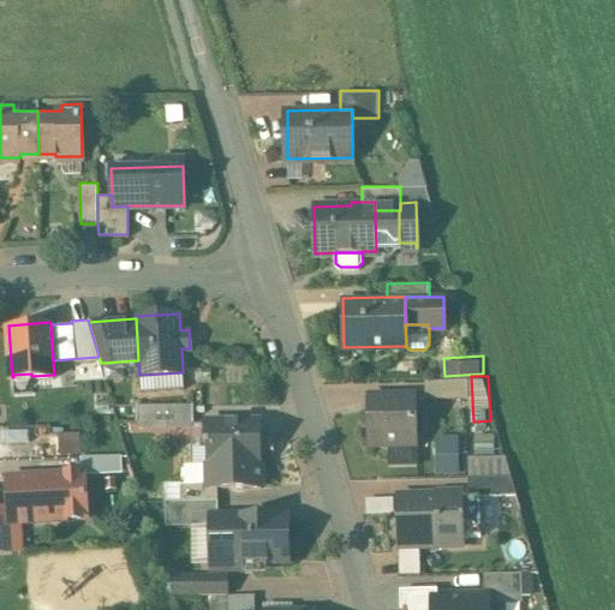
[(469,396),(467,378),(425,380),(425,396),(469,396)]
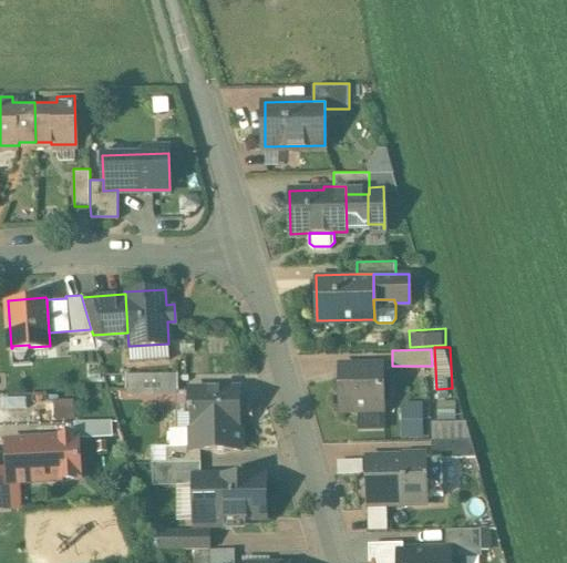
[(383,364),(339,364),(340,409),(383,408),(383,364)]
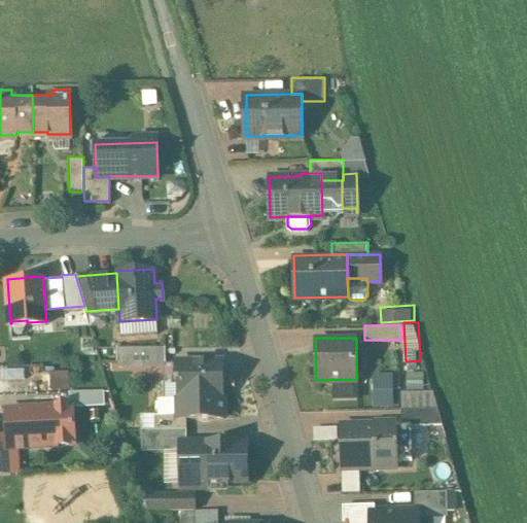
[(165,345),(117,345),(117,359),(166,359),(165,345)]
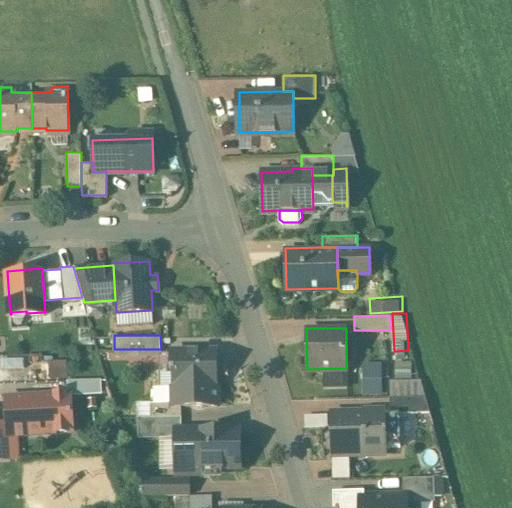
[(216,349),(171,349),(171,350),(160,350),(160,385),(173,385),(173,401),(173,404),(181,404),(217,404),(217,384),(216,384),(216,349)]
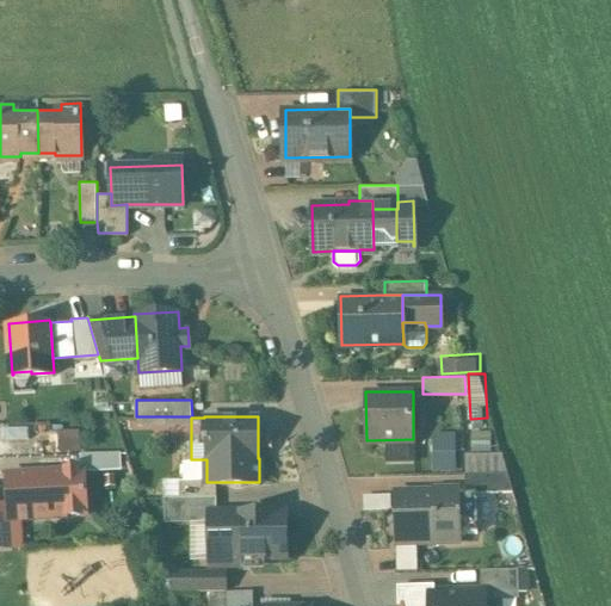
[(81,440),(81,426),(57,426),(59,440),(81,440)]
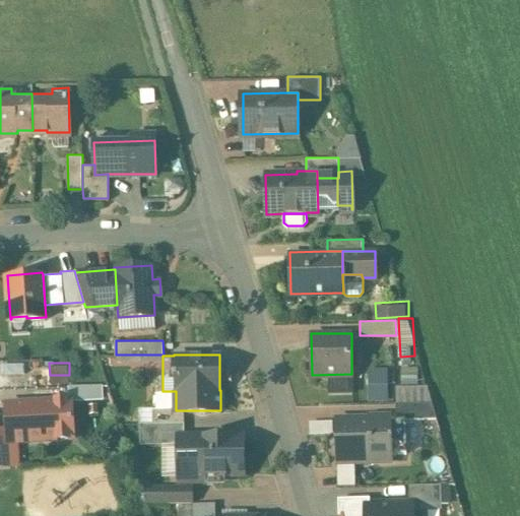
[(371,390),(390,389),(389,365),(370,366),(371,390)]
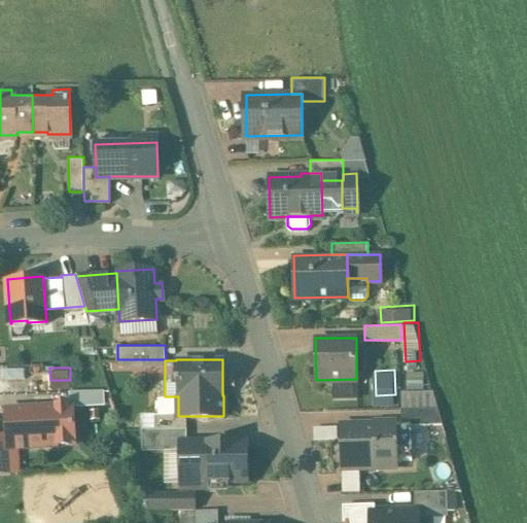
[(335,395),(360,395),(360,381),(335,381),(335,395)]
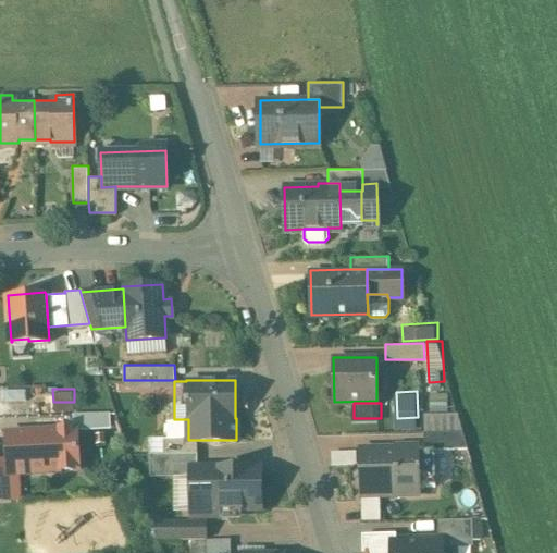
[(75,426),(7,430),(8,459),(9,472),(77,468),(75,426)]
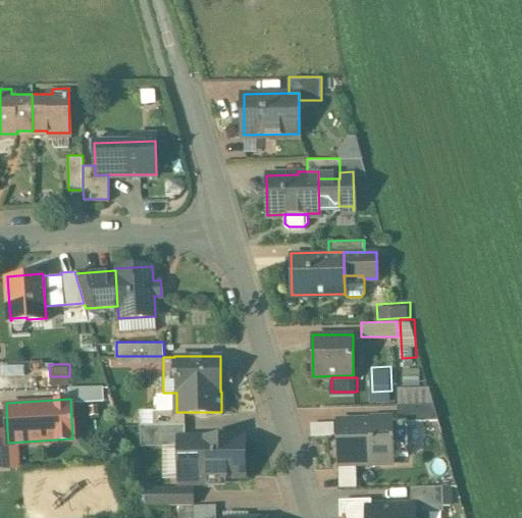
[(438,419),(433,403),(397,404),(398,416),(398,420),(407,420),(438,419)]
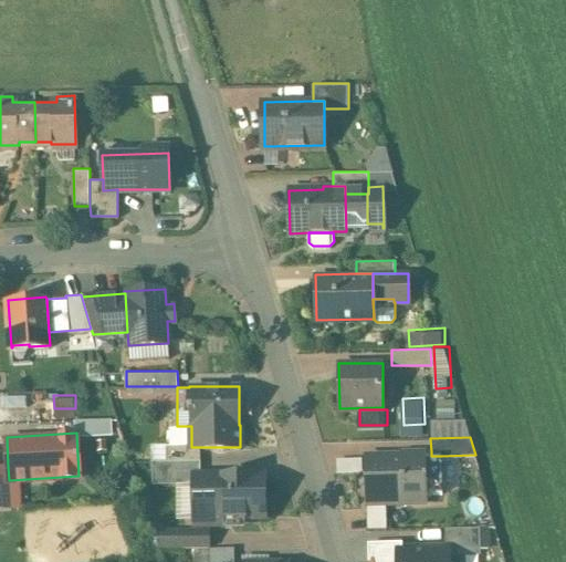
[(191,444),(167,444),(167,459),(200,459),(200,447),(191,447),(191,444)]
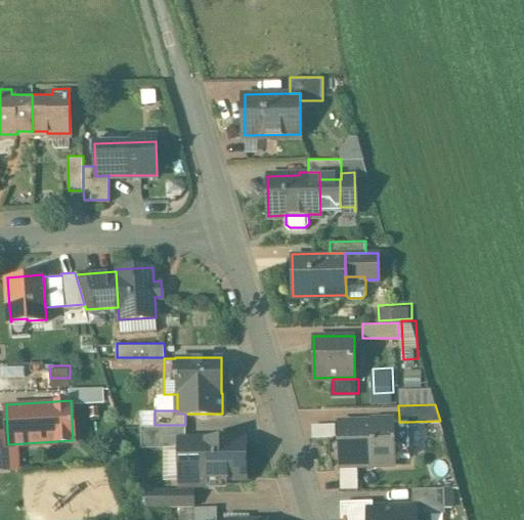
[(393,418),(370,418),(372,421),(339,422),(340,464),(380,463),(380,457),(394,457),(393,418)]
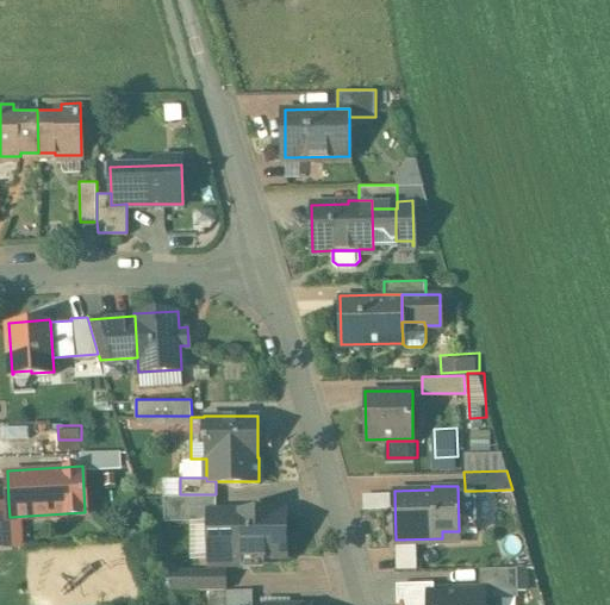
[(475,491),(465,491),(465,486),(458,486),(459,531),(477,530),(475,491)]
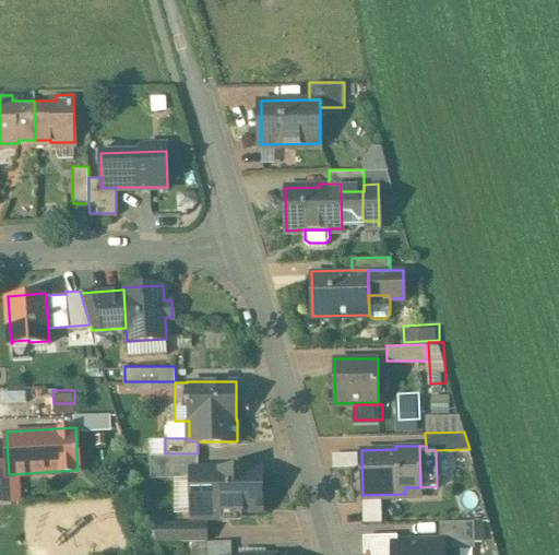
[(165,453),(151,453),(151,471),(191,470),(198,470),(198,468),(198,453),(165,453)]
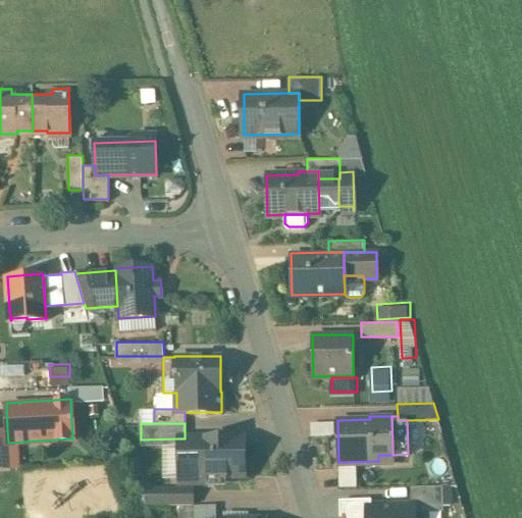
[(0,468),(10,467),(8,443),(7,430),(0,431),(0,468)]
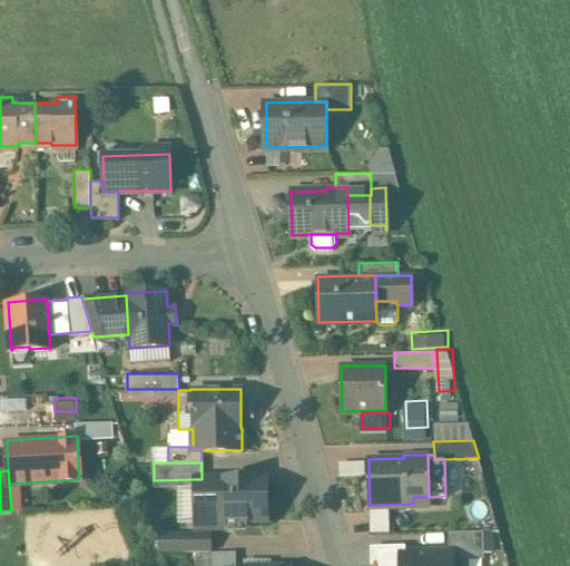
[(202,477),(202,479),(195,479),(196,527),(223,526),(223,518),(220,518),(219,486),(219,477),(202,477)]
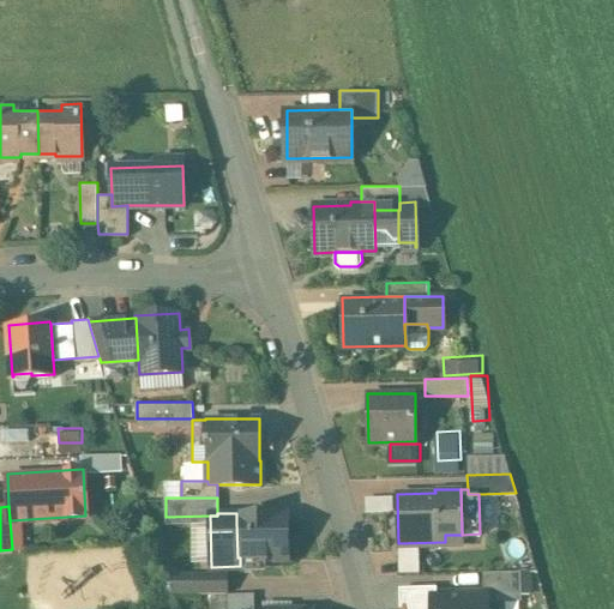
[(287,513),(238,513),(236,513),(236,523),(238,558),(240,558),(288,558),(287,513)]
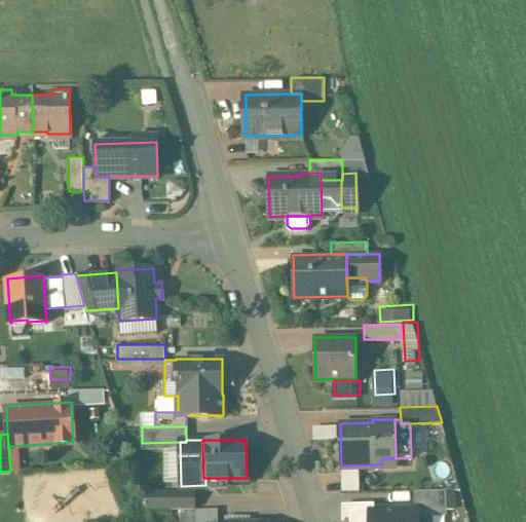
[(447,514),(446,489),(415,489),(415,507),(418,507),(419,514),(447,514)]
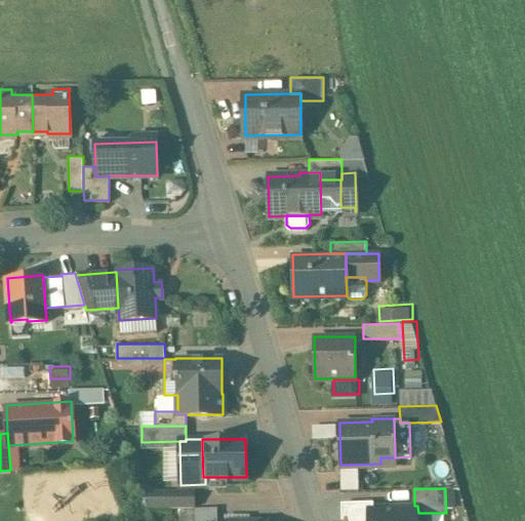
[(194,489),(168,490),(168,507),(194,507),(194,506),(194,489)]
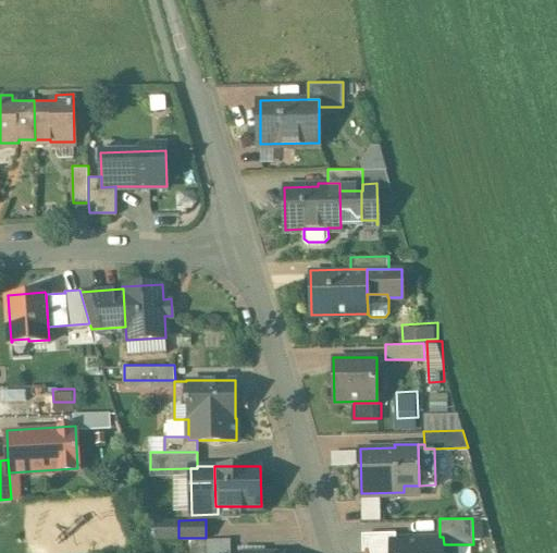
[(206,537),(206,538),(205,552),(231,552),(231,537),(206,537)]
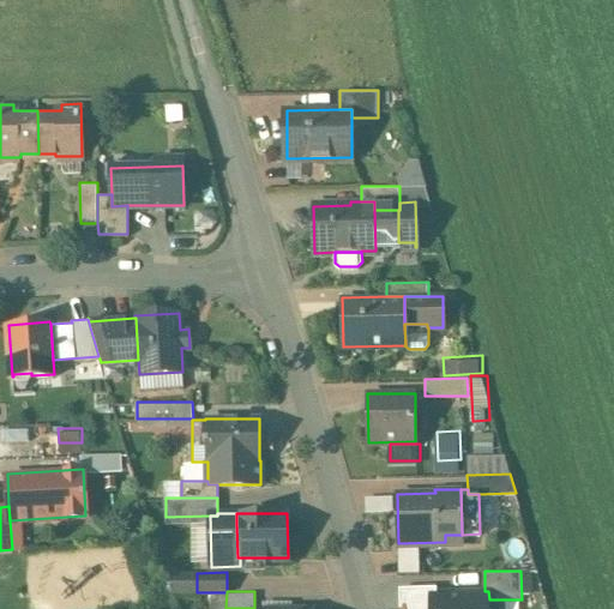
[(485,591),(431,592),(429,608),(488,608),(489,600),(488,591),(485,591)]
